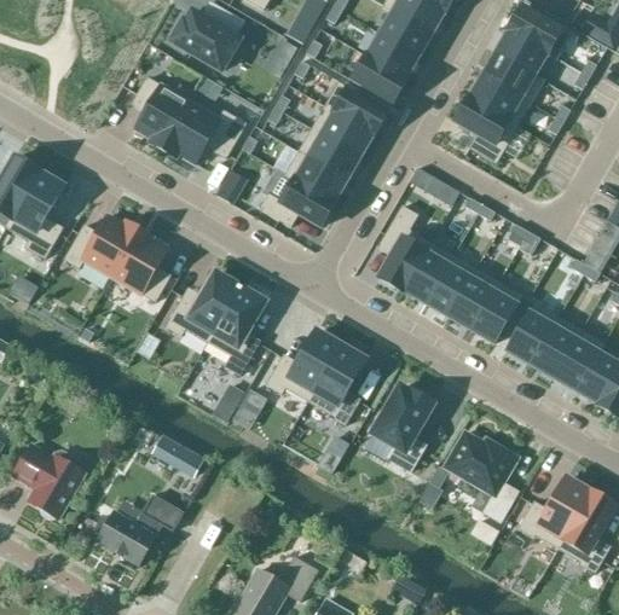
[(246,0),(262,10),(267,0),(246,0)]
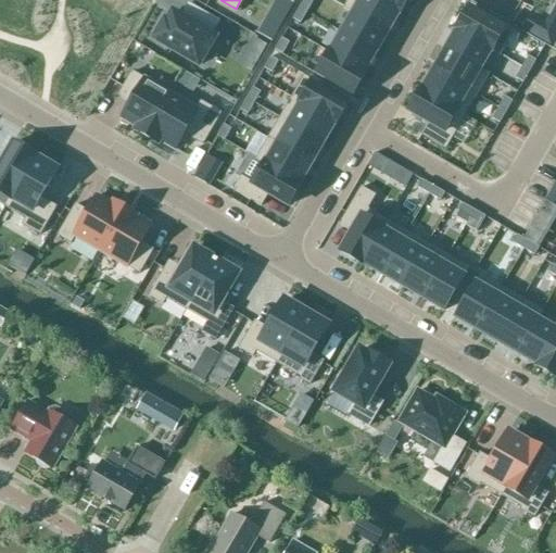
[(302,0),(299,5),(306,10),(312,0),(302,0)]
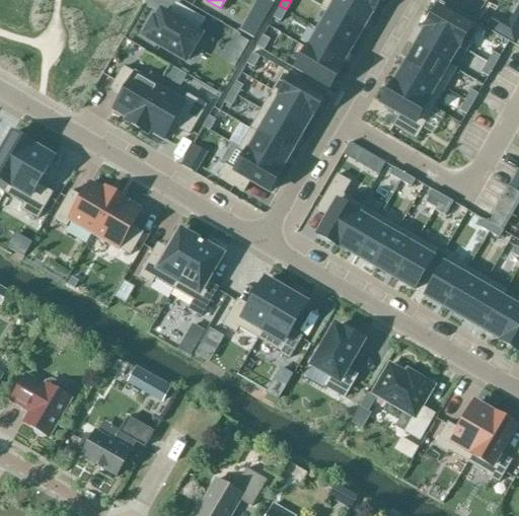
[(323,0),(320,6),(329,11),(330,10),(361,27),(372,10),(372,9),(356,0),(323,0)]
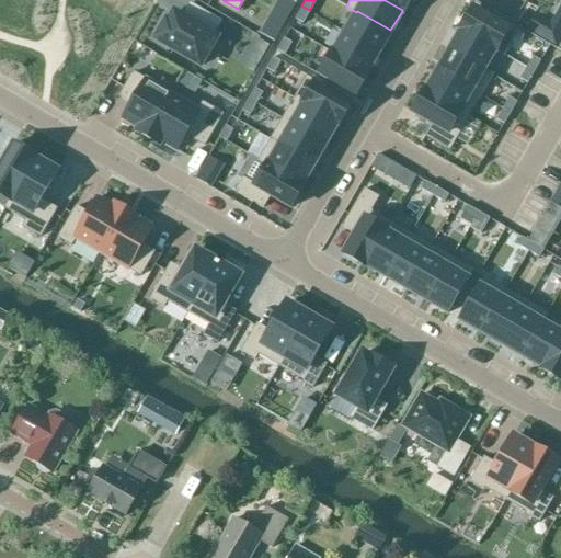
[(385,0),(402,10),(402,11),(403,11),(409,0),(385,0)]
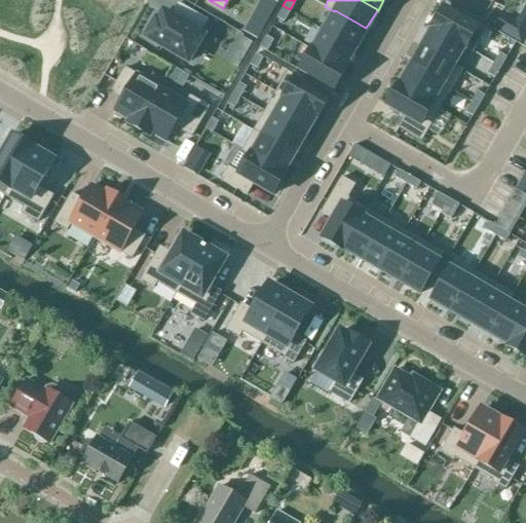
[(147,32),(145,35),(188,60),(203,33),(199,31),(207,19),(179,2),(172,14),(162,9),(157,19),(155,17),(154,21),(152,20),(152,21),(153,22),(148,31),(146,30),(146,32),(147,32)]
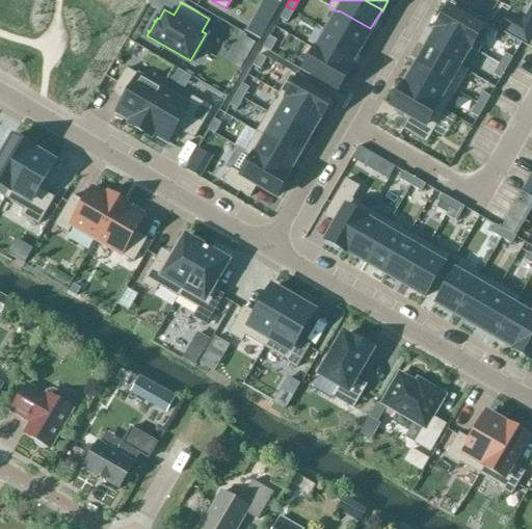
[(286,5),(280,17),(287,21),(293,9),(286,5)]
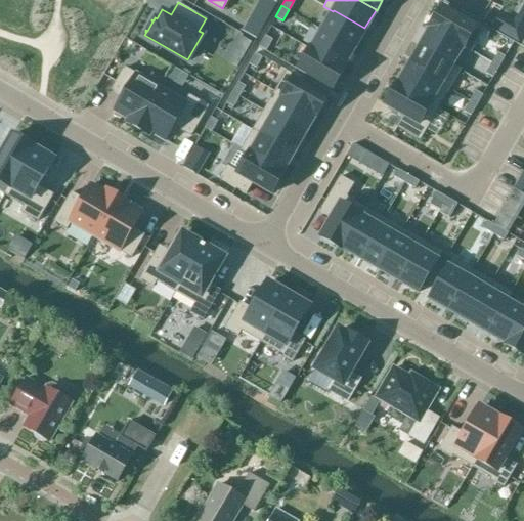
[(442,5),(430,27),(431,28),(431,27),(463,45),(471,50),(483,30),(442,5)]
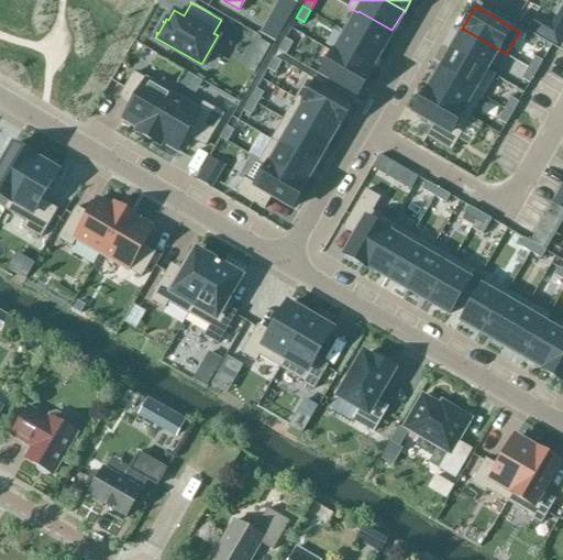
[(357,12),(346,31),(381,51),(382,48),(392,30),(359,11),(357,12)]
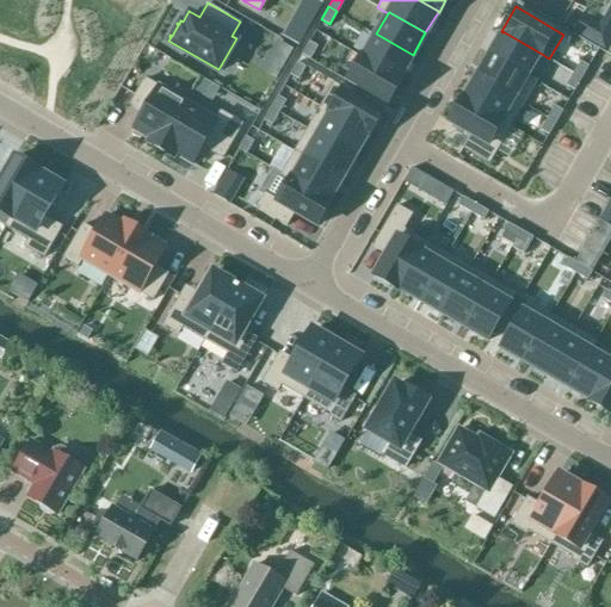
[(581,17),(574,30),(604,48),(610,35),(610,33),(597,26),(581,17)]
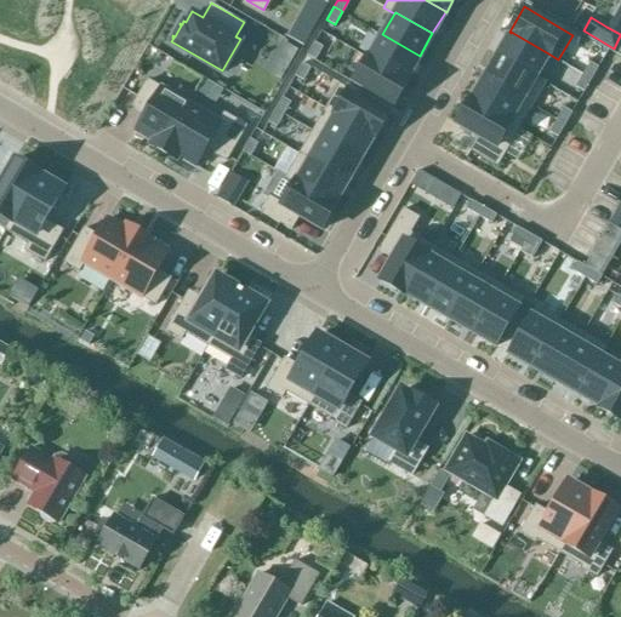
[(296,21),(288,34),(305,44),(312,30),(296,21)]
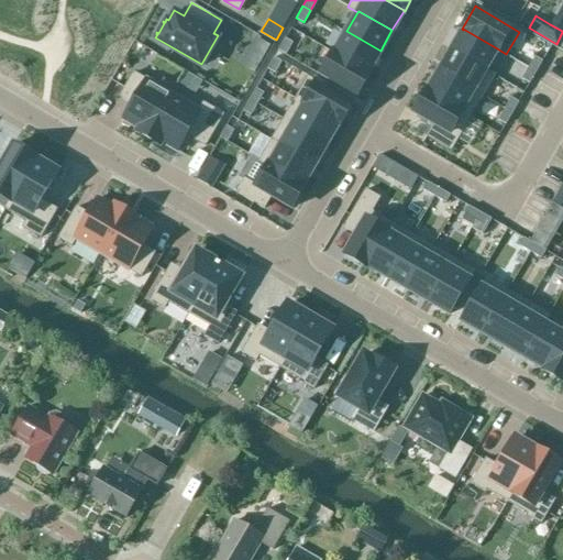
[(452,46),(451,48),(485,68),(486,67),(497,48),(463,29),(463,30),(452,47),(452,46)]
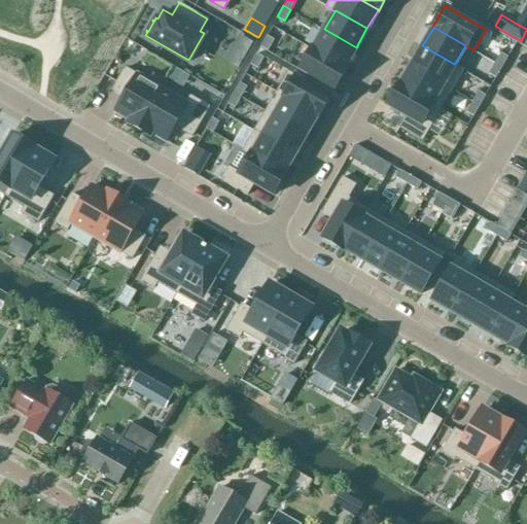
[(313,47),(313,48),(345,67),(345,66),(354,49),(355,49),(356,47),(324,29),(313,47)]
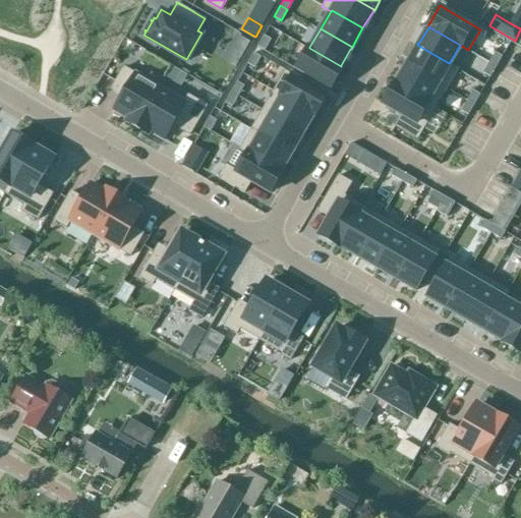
[(238,34),(233,43),(245,50),(250,41),(238,34)]
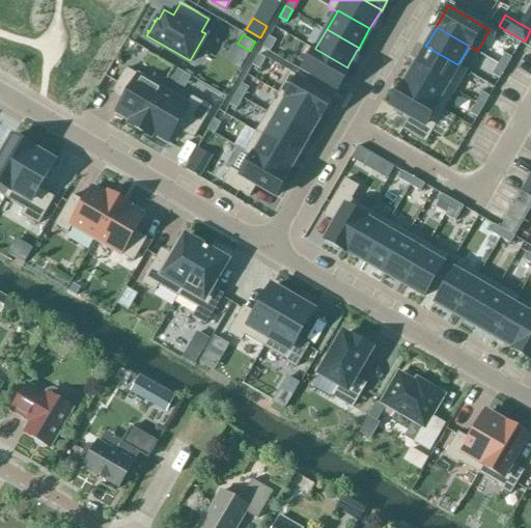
[(269,34),(262,46),(270,50),(276,38),(269,34)]
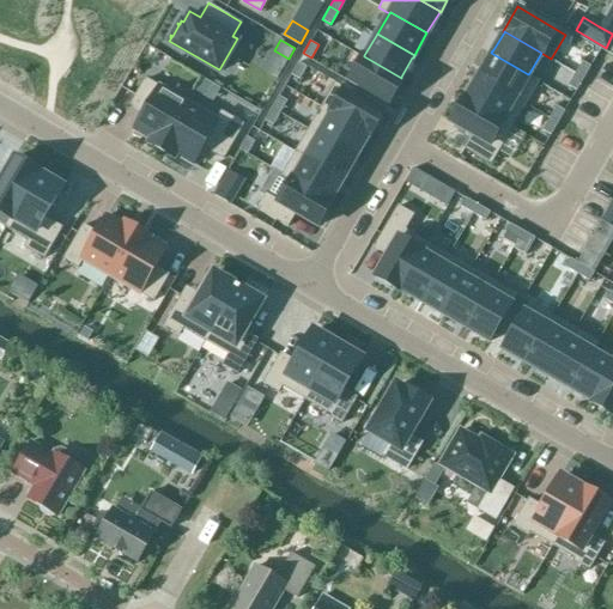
[(490,55),(479,75),(526,103),(539,79),(529,73),(528,74),(491,53),(490,55)]
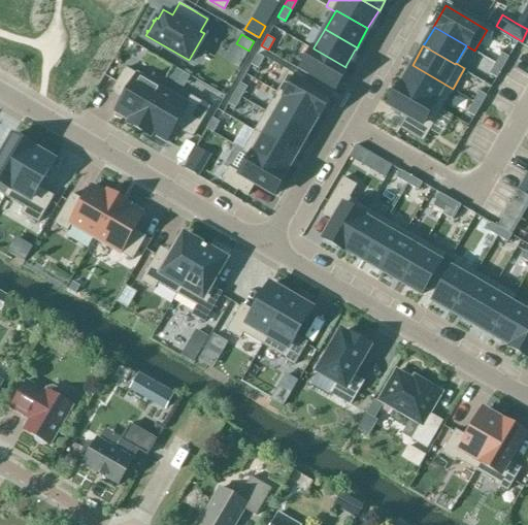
[(312,46),(300,68),(334,88),(347,67),(345,66),(345,67),(314,48),(314,47),(312,46)]
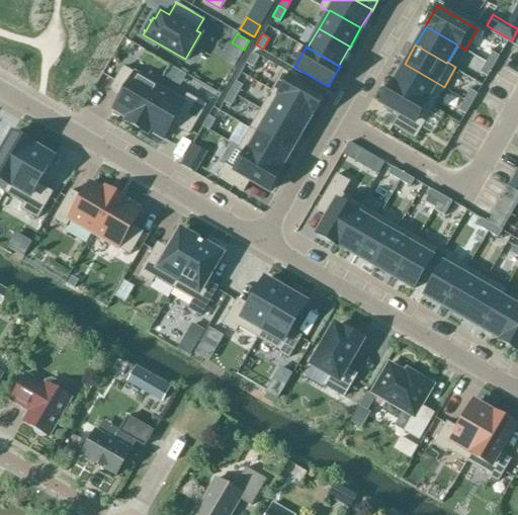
[(492,51),(486,61),(493,65),(499,55),(492,51)]
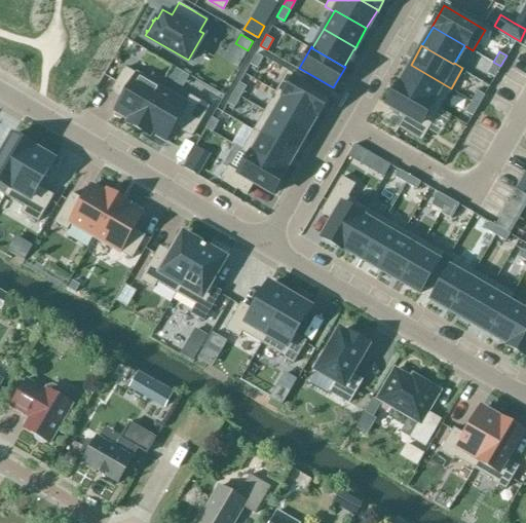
[(256,52),(250,63),(257,67),(263,57),(256,52)]
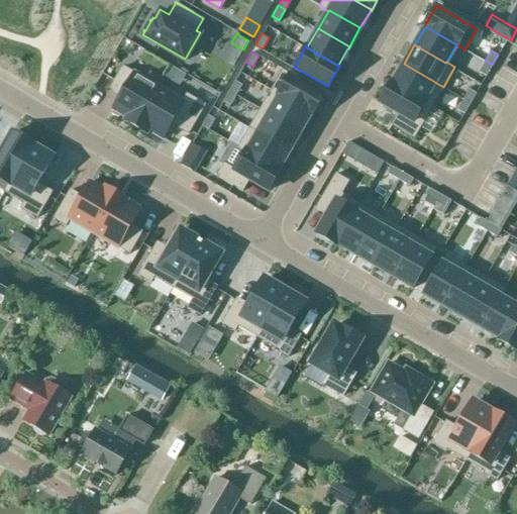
[(485,61),(479,71),(487,75),(492,65),(485,61)]
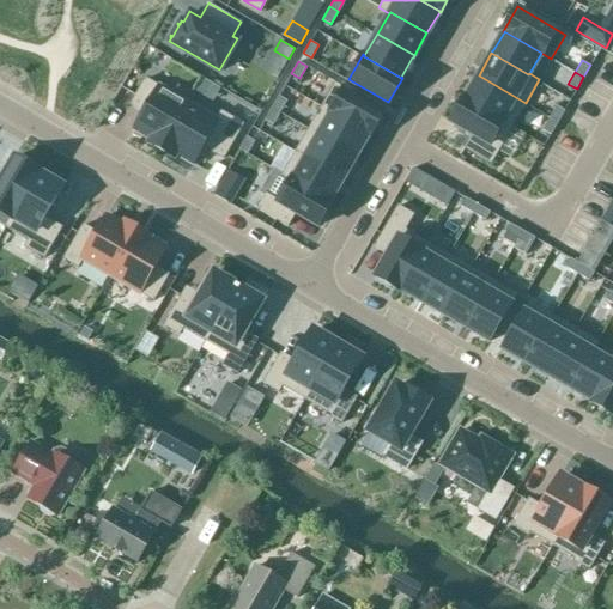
[(466,97),(466,98),(513,125),(526,103),(479,75),(466,97)]
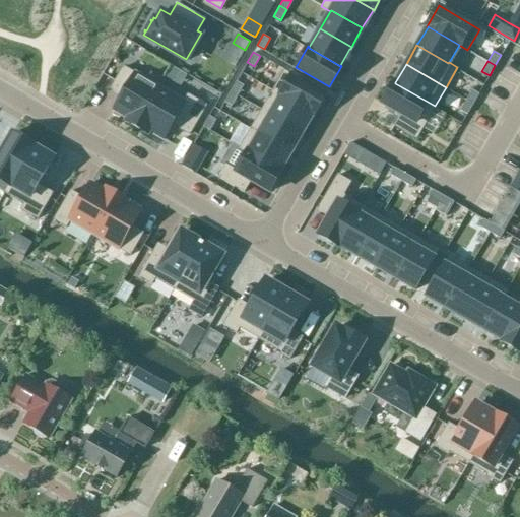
[(124,65),(111,87),(122,94),(113,110),(127,118),(126,120),(137,126),(160,85),(135,71),(135,72),(124,65)]
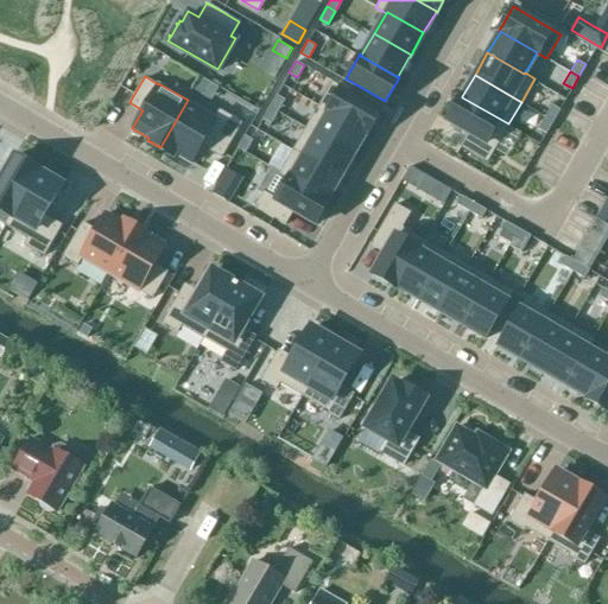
[(333,82),(320,105),(366,132),(365,133),(366,134),(380,109),(333,82)]
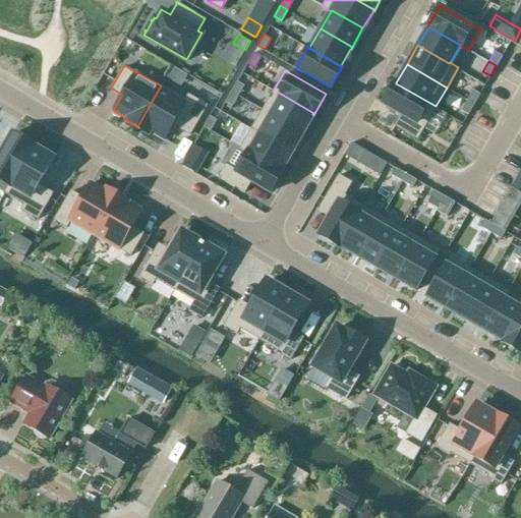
[(237,80),(231,91),(238,95),(244,84),(237,80)]
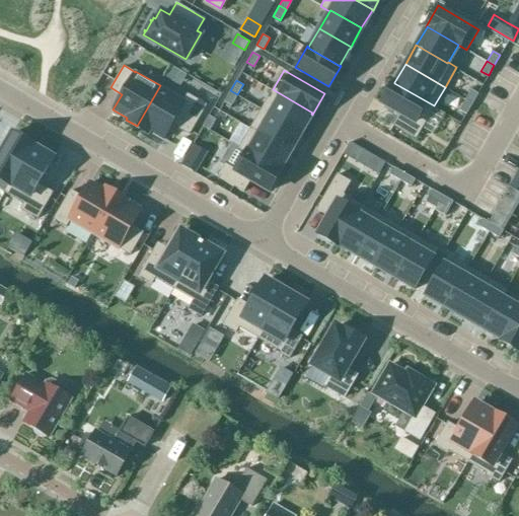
[(393,81),(381,102),(400,113),(393,124),(416,137),(434,105),(394,83),(394,82),(393,81)]
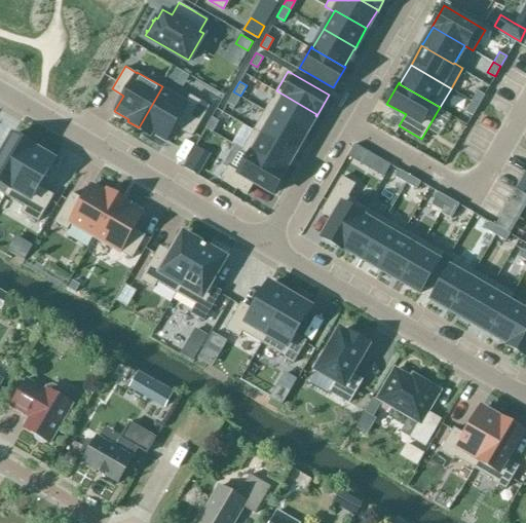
[(162,86),(139,127),(149,135),(151,132),(164,140),(174,124),(191,135),(209,106),(190,95),(186,101),(162,86)]
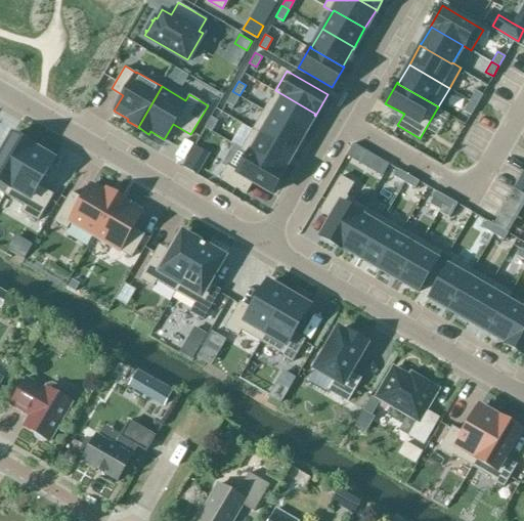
[(476,89),(470,99),(477,103),(483,93),(476,89)]
